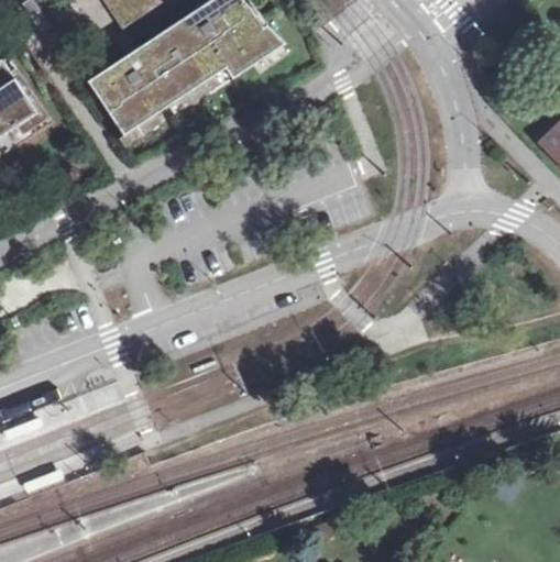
[(208,0),(195,9),(139,46),(122,58),(87,81),(122,135),(223,66),(230,77),(283,43),(264,24),(261,28),(248,7),(240,0),(208,0)]
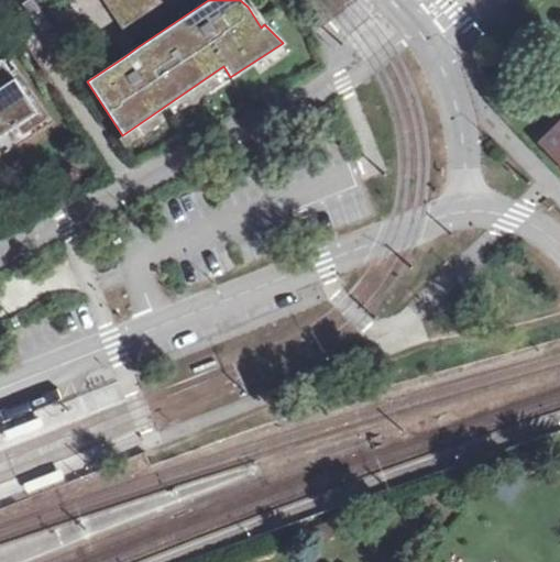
[(101,0),(120,29),(162,0),(101,0)]
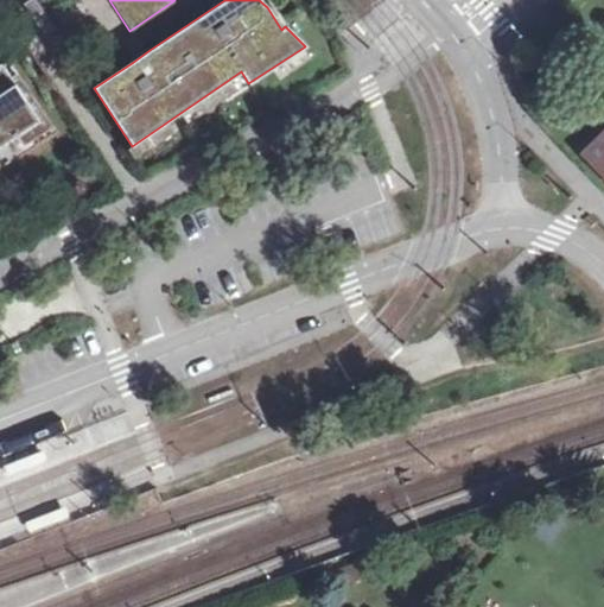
[(213,0),(207,5),(210,10),(224,0),(213,0)]
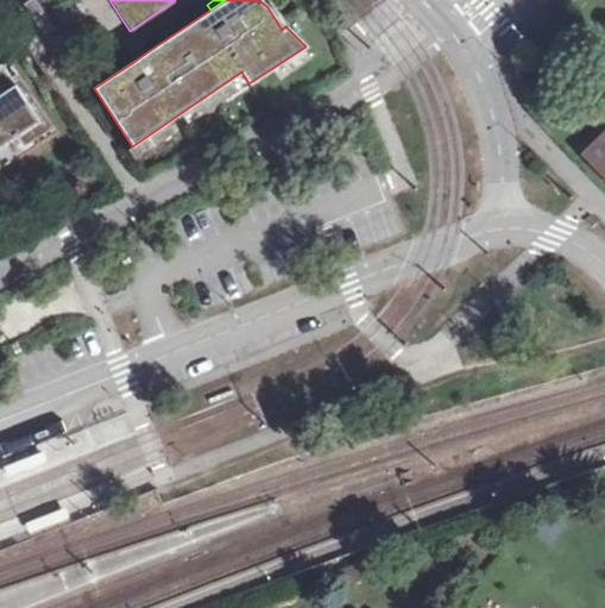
[(128,57),(132,63),(150,50),(146,45),(128,57)]
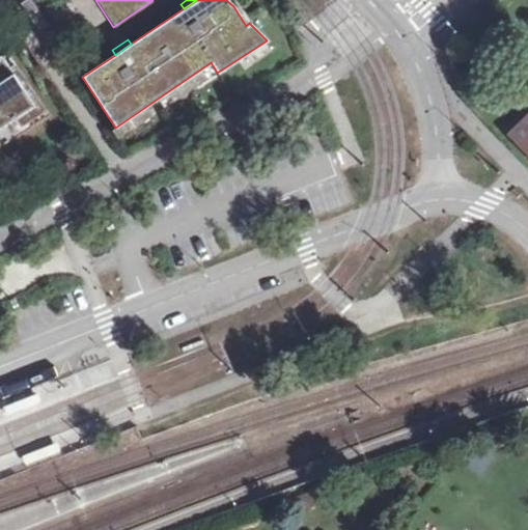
[(0,126),(33,105),(0,55),(0,126)]
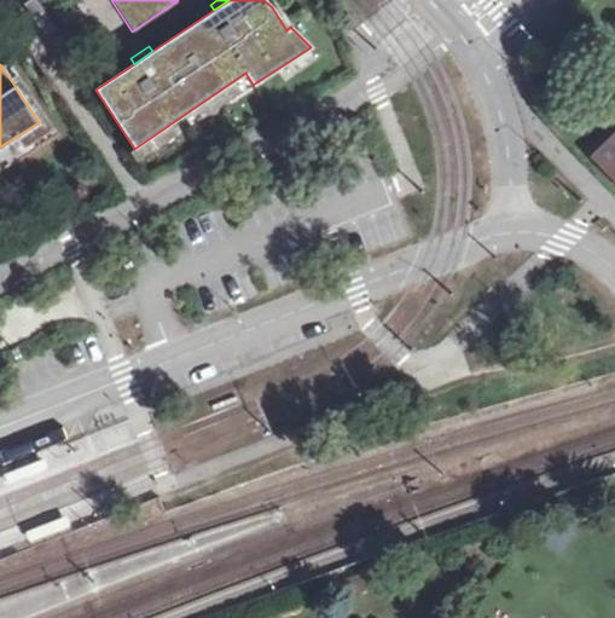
[(614,132),(593,152),(614,177),(614,132)]
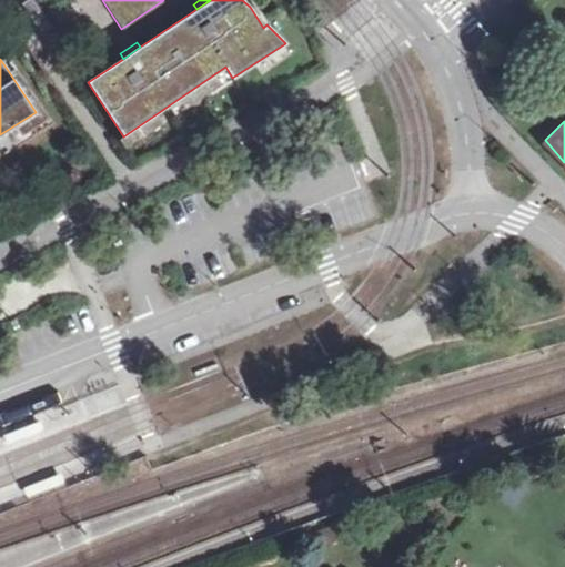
[(39,421),(1,436),(4,446),(43,431),(41,426),(39,421)]
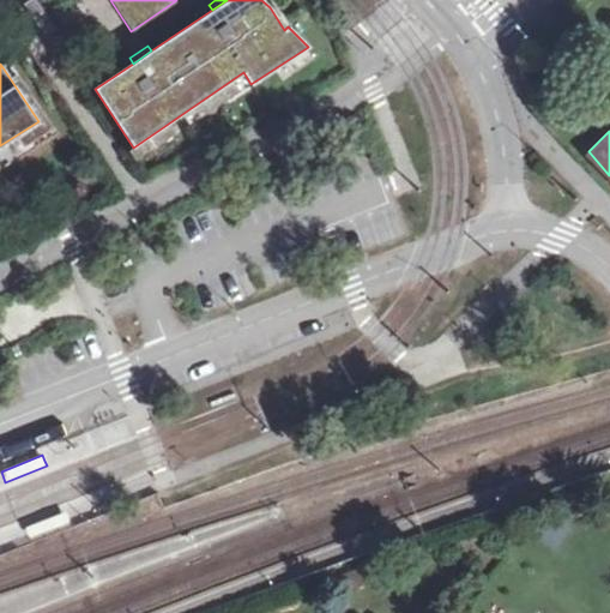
[(66,514),(23,529),(26,540),(70,524),(66,514)]
